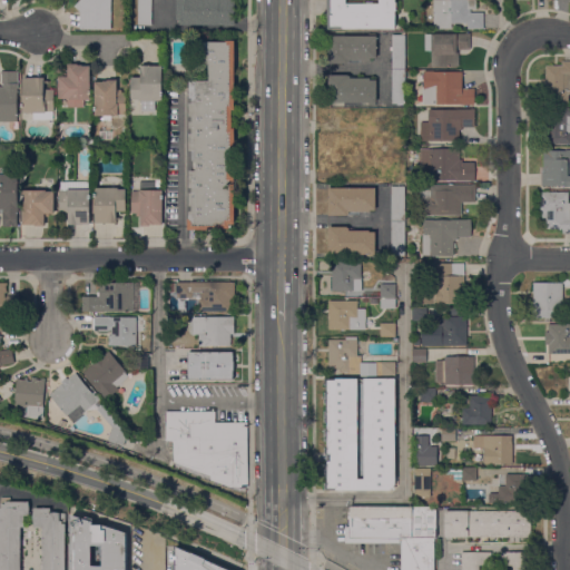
[(80,0),(110,0),(110,30),(79,29),(79,12),(74,7),(80,0)]
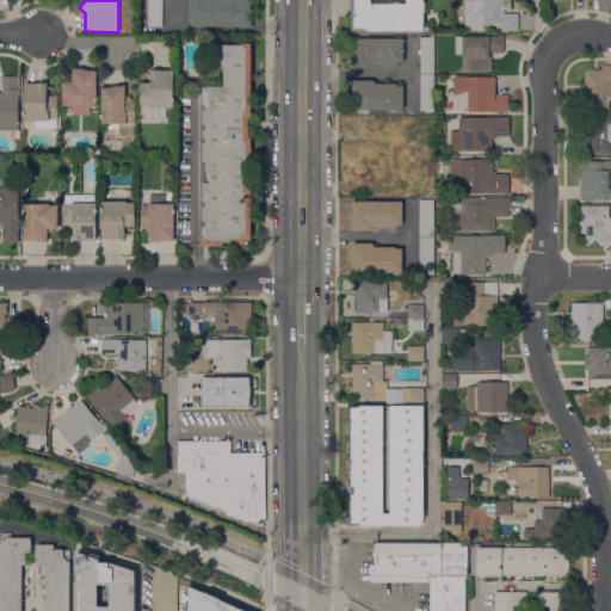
[(162,0),(162,28),(147,28),(147,0),(162,0)]
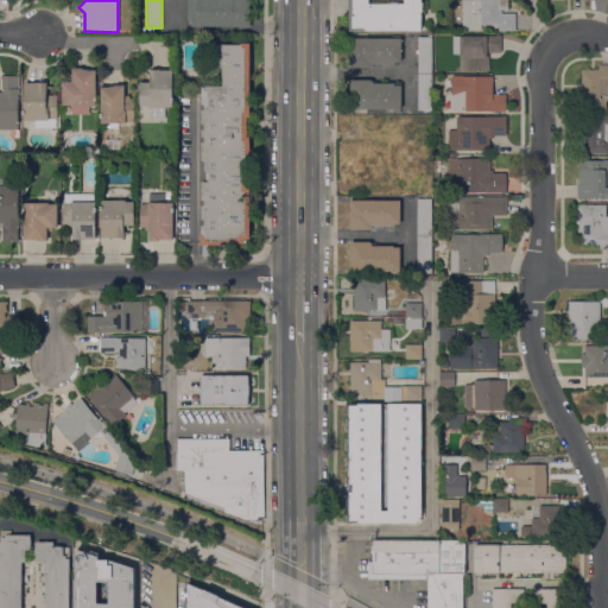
[(248,0),(248,29),(238,29),(238,26),(189,26),(189,21),(185,21),(185,0),(248,0)]
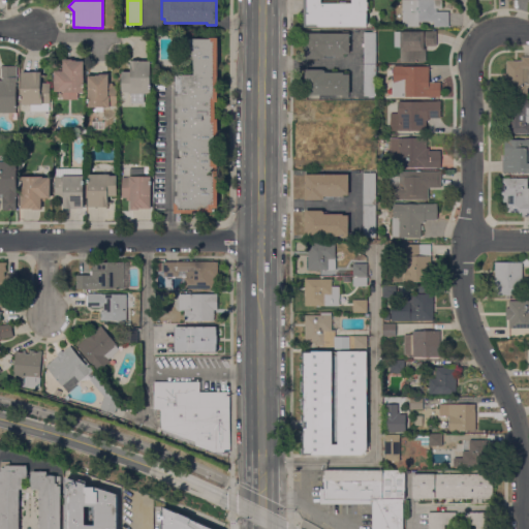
[(304,27),(304,17),(304,0),(367,0),(367,2),(368,2),(368,10),(367,10),(367,27),(304,27)]
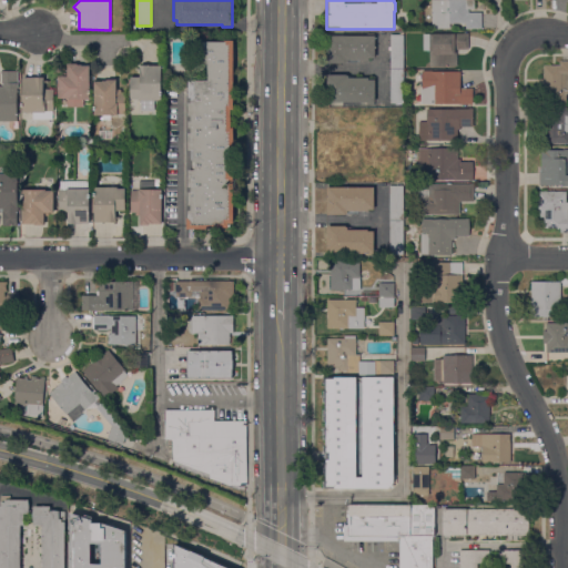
[(474,0),(474,9),(468,9),(468,12),(482,12),(482,29),(465,29),(465,23),(449,23),(449,29),(432,29),(432,0),(474,0)]
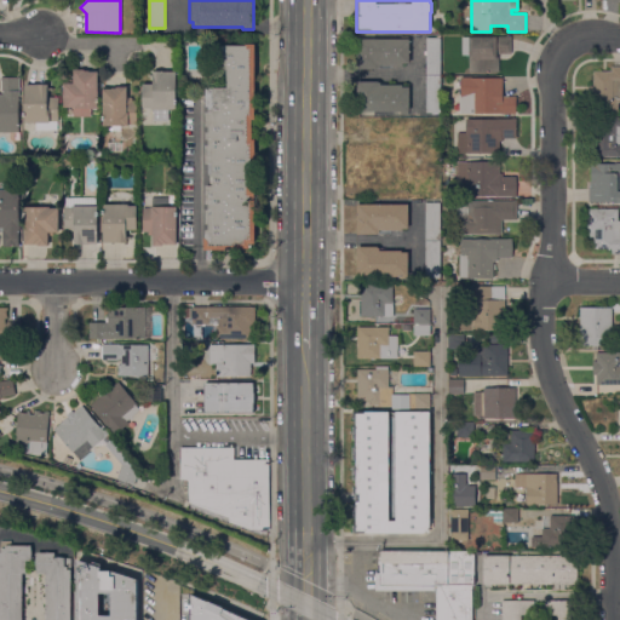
[(380,65),(380,68),(378,68),(378,69),(357,69),(357,39),(401,39),(401,36),(408,36),(408,40),(409,40),(409,64),(402,64),(402,65),(380,65)]
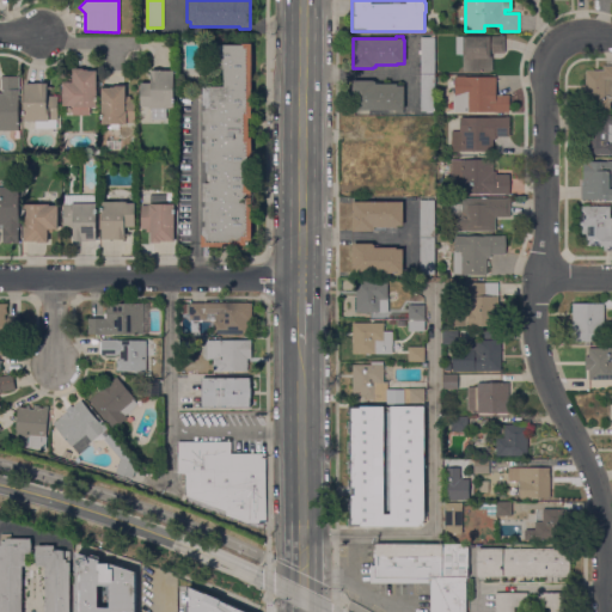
[(505,36),(505,54),(491,54),(493,72),(463,72),(463,55),(456,55),(456,37),(505,36)]
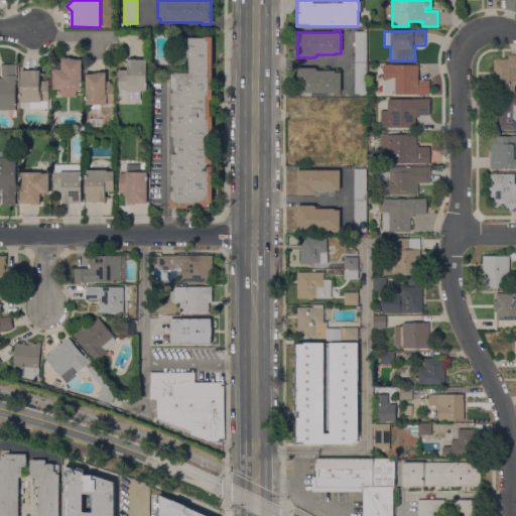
[(354,31),(366,31),(366,94),(354,94),(354,31)]
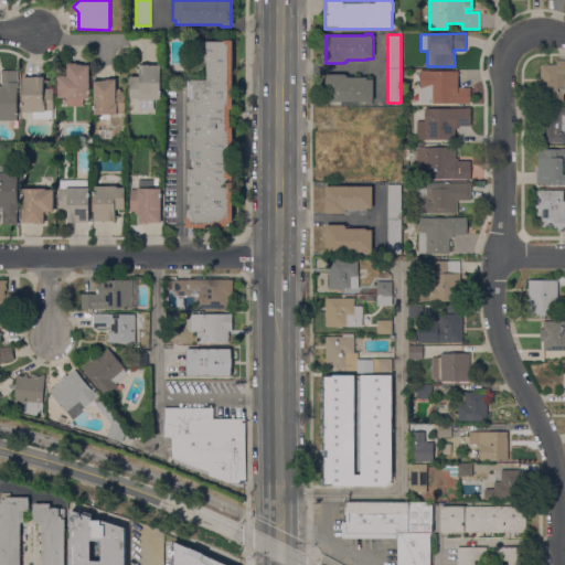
[(233,109),(230,109),(230,127),(233,127),(233,160),(231,160),(231,173),(233,173),(233,222),(227,222),(227,226),(220,226),(220,228),(187,228),(187,217),(188,217),(188,210),(191,210),(191,204),(188,204),(188,191),(190,191),(190,187),(188,187),(188,169),(192,169),(192,160),(191,160),(191,149),(188,149),(188,132),(190,132),(190,127),(188,127),(188,120),(191,120),(191,116),(188,116),(188,103),(191,103),(191,97),(188,97),(188,81),(208,81),(208,65),(201,65),(201,42),(224,42),(224,40),(233,40),(233,109)]
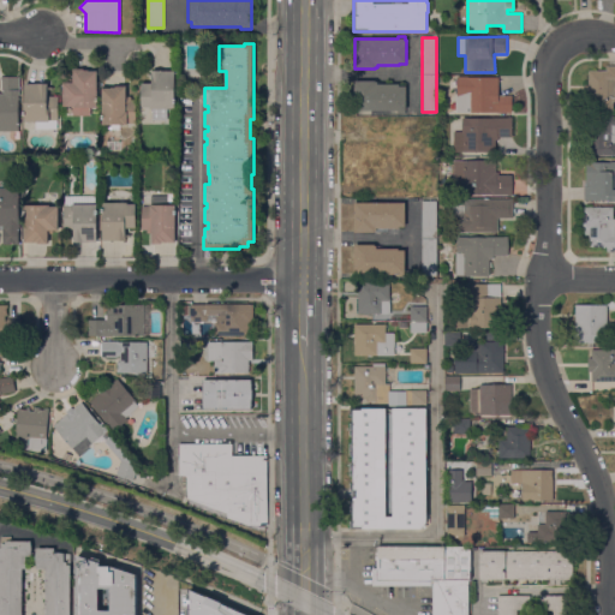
[(614,66),(614,102),(613,102),(613,112),(581,112),(581,89),(584,89),(584,85),(587,85),(589,71),(605,71),(605,66),(614,66)]
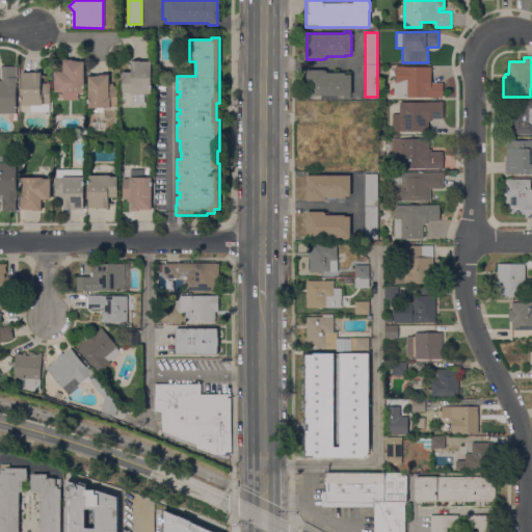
[(78,94),(78,101),(62,101),(62,92),(54,92),(54,72),(59,72),(59,70),(62,70),(62,59),(73,59),(73,61),(84,61),(84,71),(86,71),(86,88),(84,88),(84,94),(78,94)]
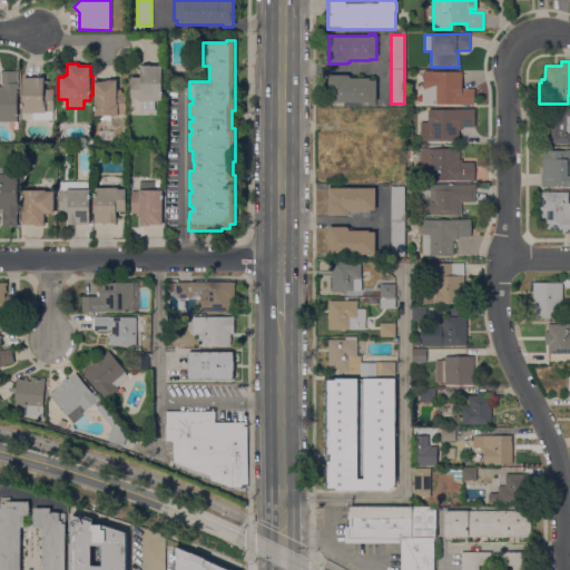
[(161,101),(155,101),(155,111),(140,111),(140,101),(138,101),(138,100),(130,100),(130,78),(140,78),(140,66),(149,66),(161,66),(161,101)]
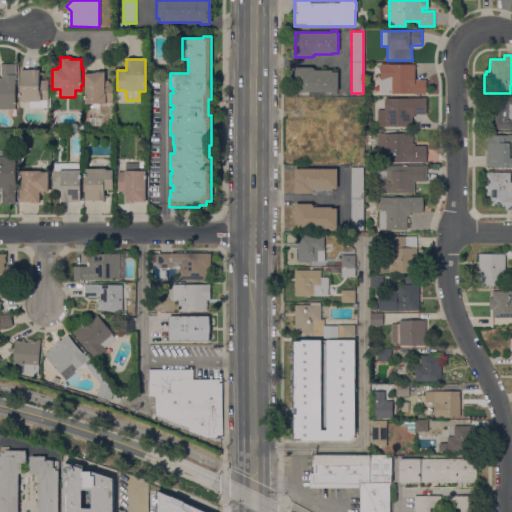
[(0,109),(0,78),(1,78),(1,67),(0,67),(0,64),(15,64),(15,75),(16,75),(16,80),(15,80),(15,109),(0,109)]
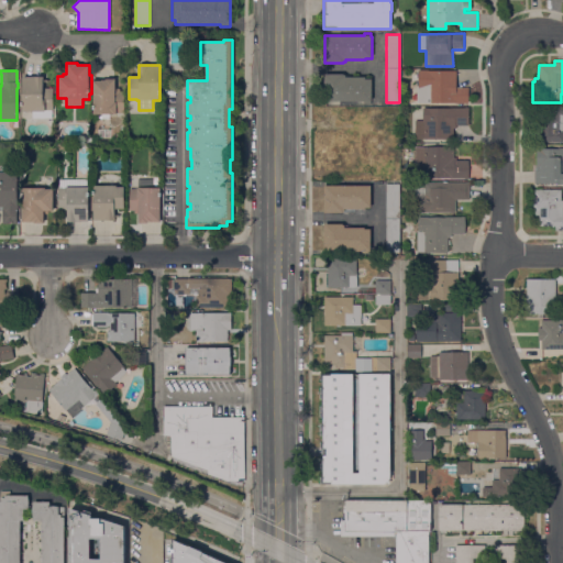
[(456,72),(456,88),(468,88),(468,103),(417,103),(417,87),(418,87),(418,72),(456,72)]
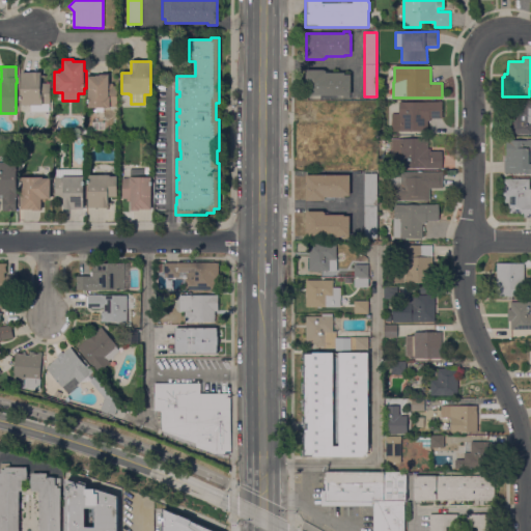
[(324,71),(335,71),(335,73),(344,73),(344,75),(351,75),(351,98),(343,98),(343,95),(306,95),(306,71),(324,71)]
